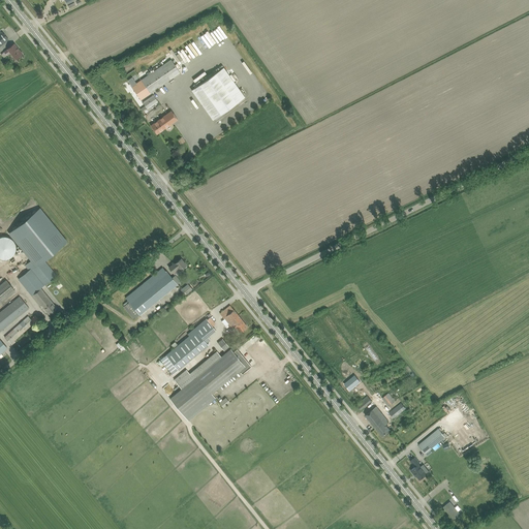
[(228,47),(232,43),(220,25),(215,28),(217,30),(214,32),(220,41),(223,39),(228,47)]
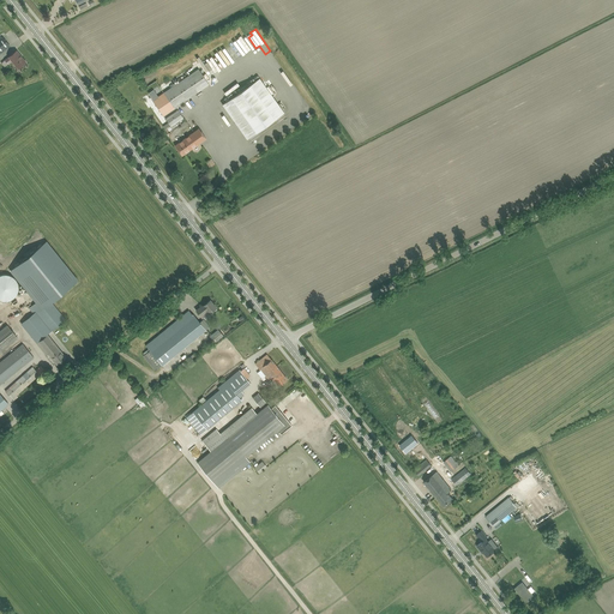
[(0,38),(0,53),(5,49),(10,46),(2,37),(0,38)]
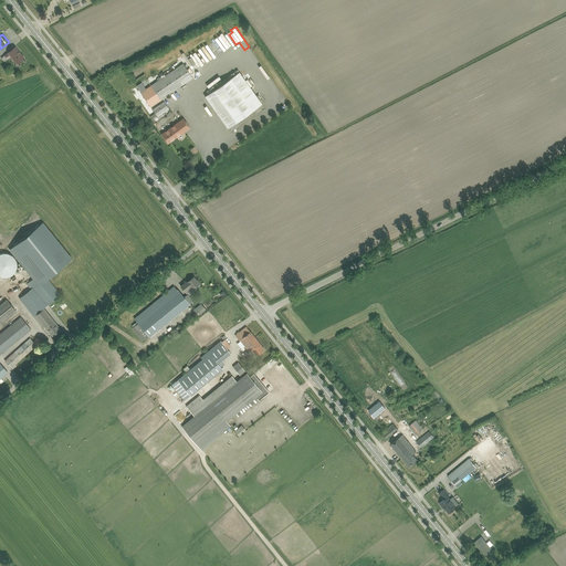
[(216,42),(224,54),(232,49),(223,37),(216,42)]
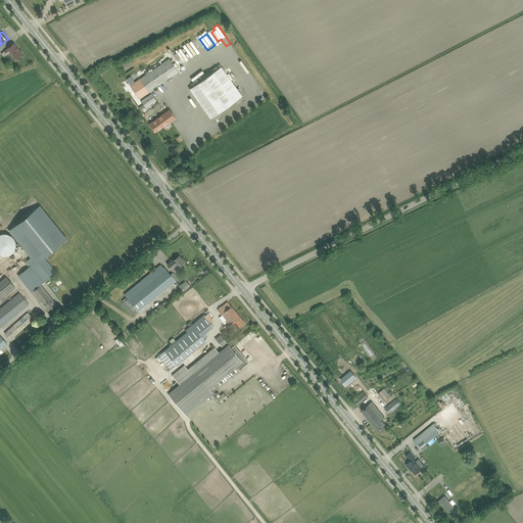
[(205,51),(198,40),(184,49),(189,57),(197,52),(199,55),(205,51)]
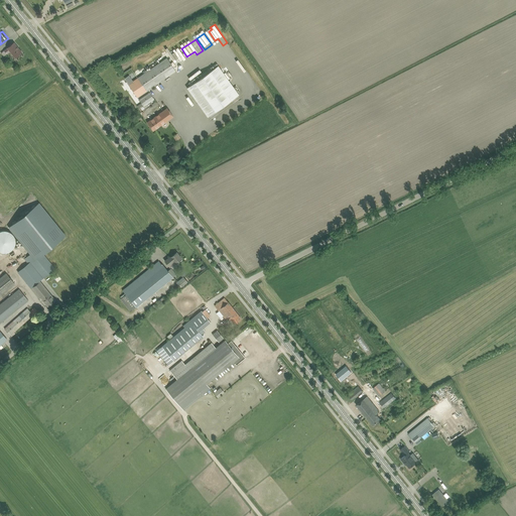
[(14,42),(7,47),(10,51),(15,57),(22,52),(14,42)]
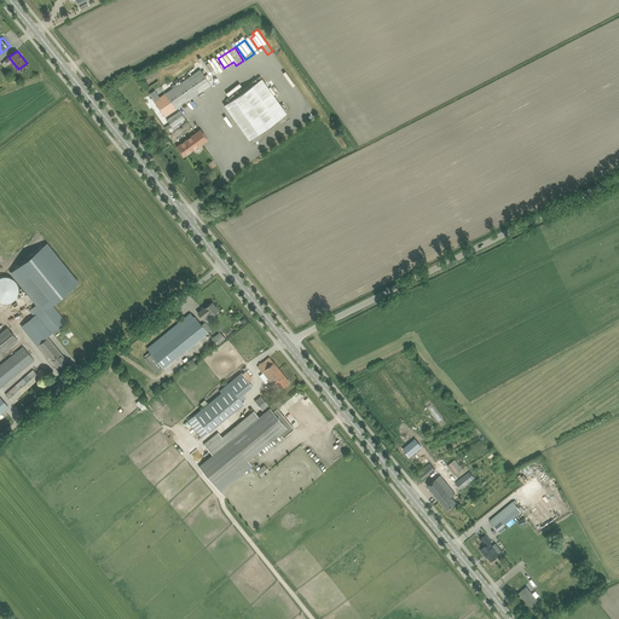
[(200,69),(154,100),(165,116),(210,85),(200,69)]
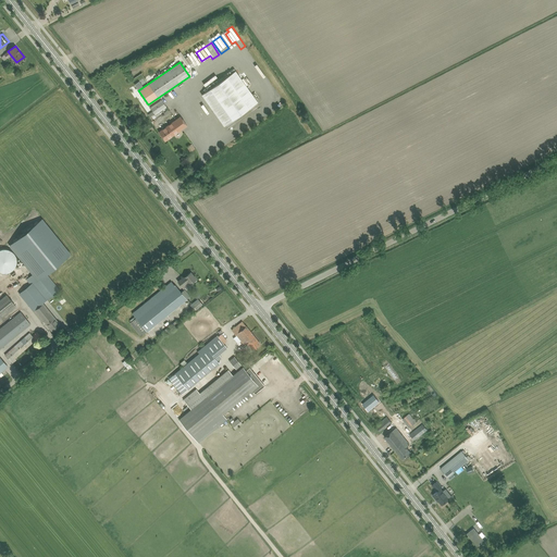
[(201,95),(224,126),(258,102),(235,71),(201,95)]
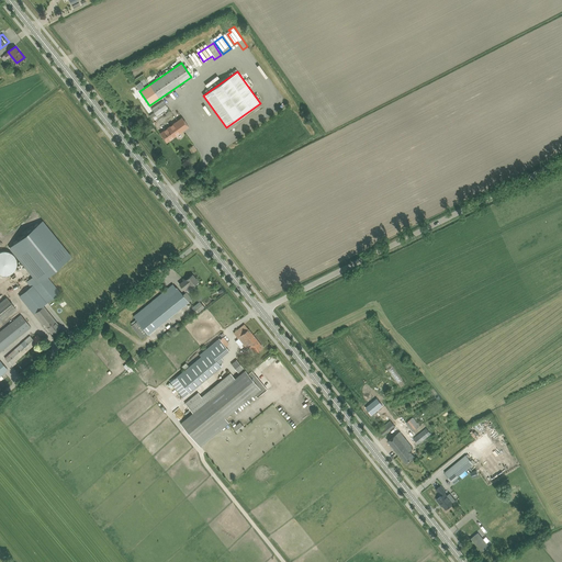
[(284,93),(277,99),(280,104),(288,99),(284,93)]
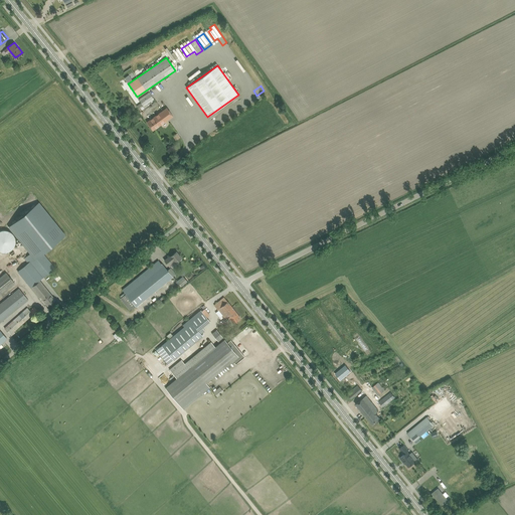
[(139,100),(144,106),(154,99),(150,93),(139,100)]
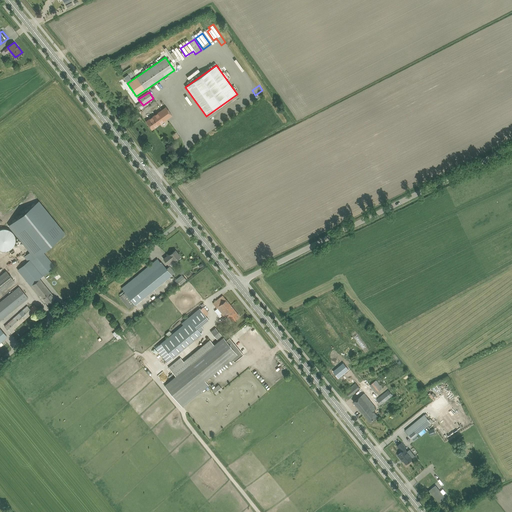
[(146,121),(152,129),(156,126),(172,115),(166,107),(150,118),(146,121)]
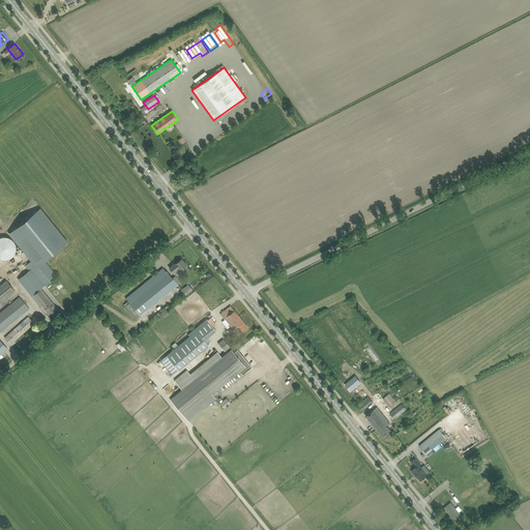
[(67,241),(40,207),(8,233),(31,261),(35,267),(43,260),(67,241)]
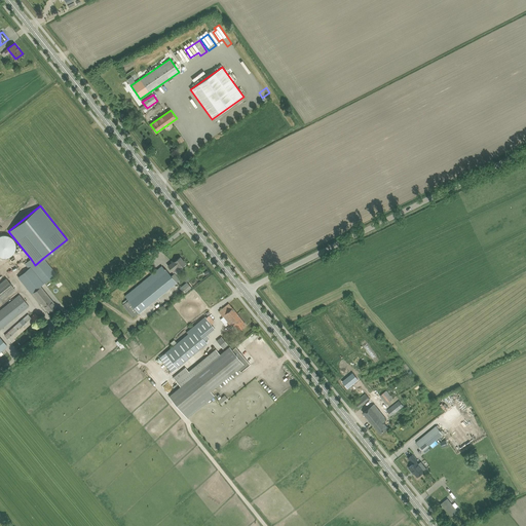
[(8,235),(5,235),(3,235),(1,235),(0,235),(0,256),(0,257),(2,257),(4,257),(7,257),(9,256),(11,255),(12,254),(14,252),(15,250),(15,248),(15,246),(15,243),(14,241),(13,239),(11,237),(10,236),(8,235)]
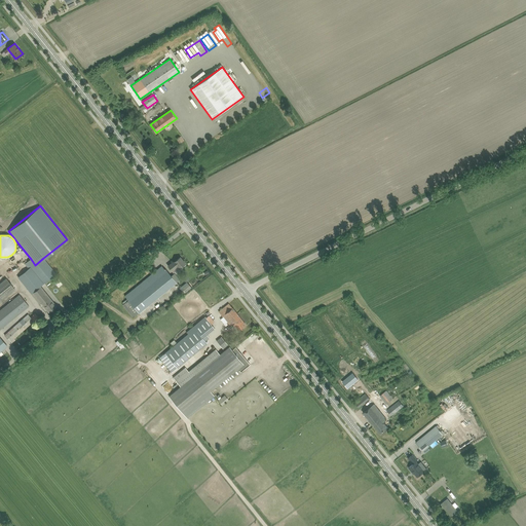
[(174,261),(167,266),(174,272),(182,266),(183,267),(186,264),(185,263),(180,257),(174,262),(174,261)]
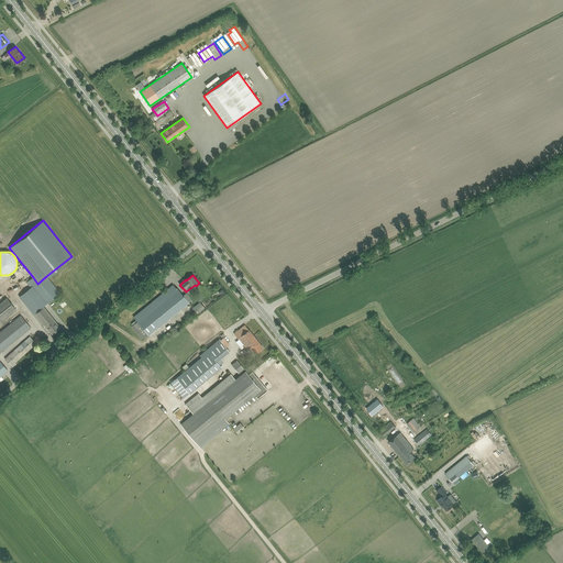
[(33,277),(28,282),(33,287),(20,297),(33,315),(43,307),(46,304),(61,294),(46,276),(37,284),(33,277)]
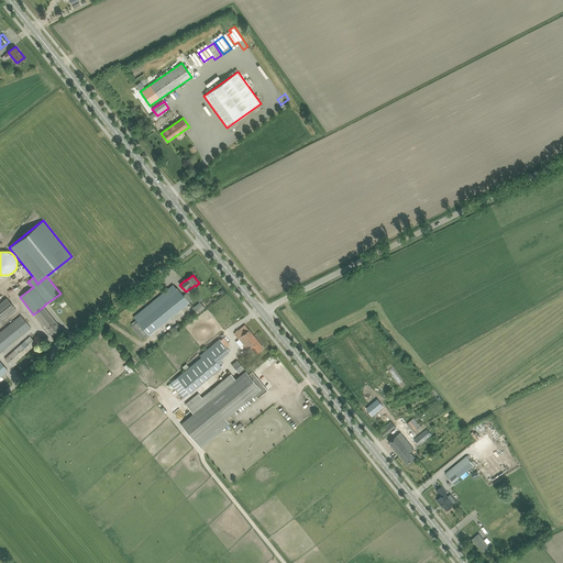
[(132,326),(143,340),(192,299),(187,293),(183,296),(176,287),(176,288),(173,285),(133,317),(138,321),(132,326)]
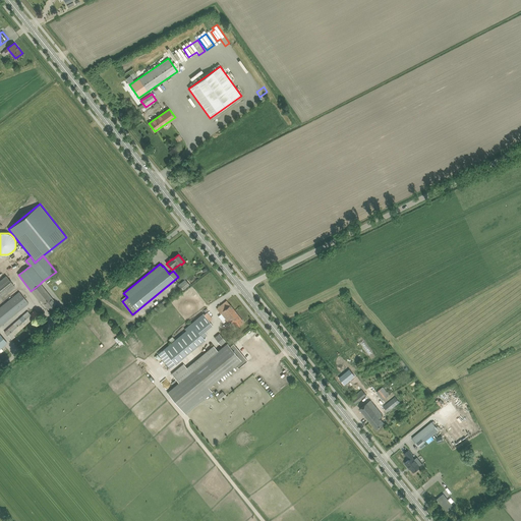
[(0,280),(0,298),(15,287),(6,276),(0,280)]
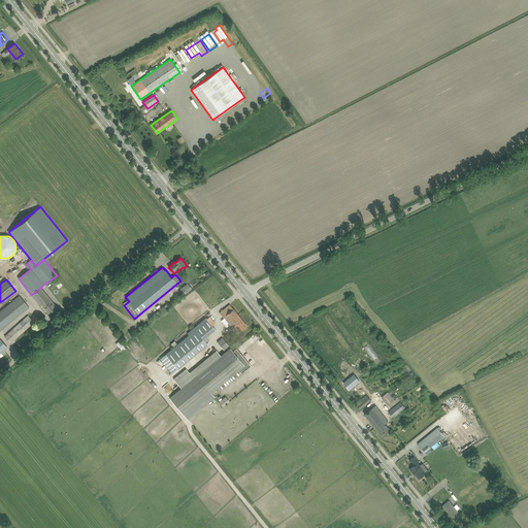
[(182,290),(185,295),(192,289),(189,284),(182,290)]
